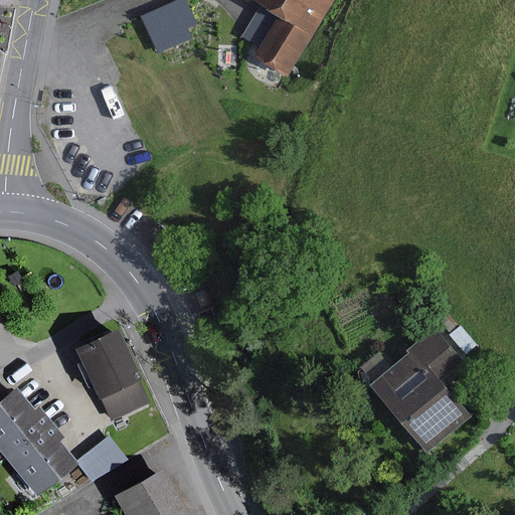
[(206,30),(189,0),(165,0),(161,2),(160,0),(145,0),(127,6),(98,21),(109,42),(101,46),(121,83),(60,115),(74,140),(76,139),(79,145),(81,143),(95,167),(99,165),(112,190),(152,170),(144,155),(247,101),(219,46),(222,45),(213,27),(206,30)]
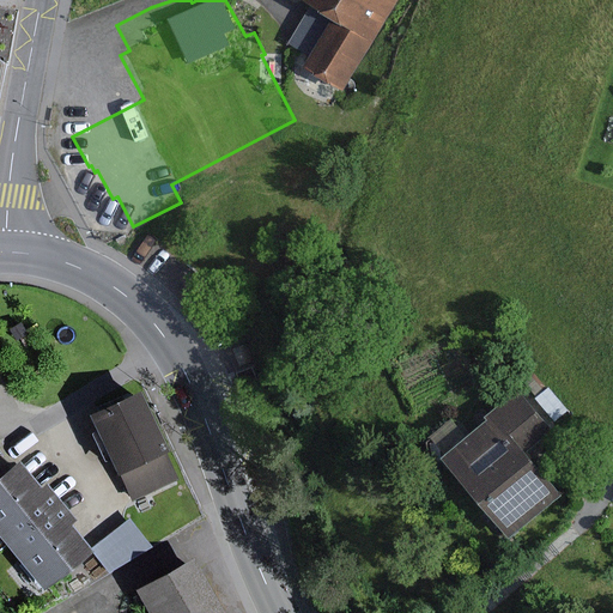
[(400,0),(303,0),(334,19),(304,67),(344,91),(400,0)]
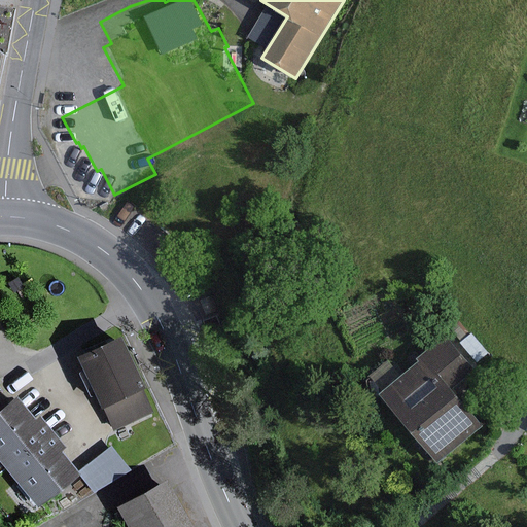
[(489,353),(471,334),(460,344),(477,363),(489,353)]
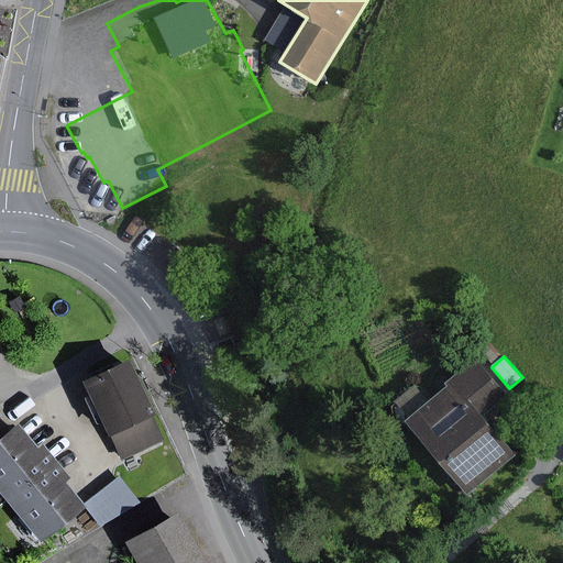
[(448,387),(406,422),(467,496),(516,455),(483,416),(507,396),(476,359),(445,384),(448,387)]
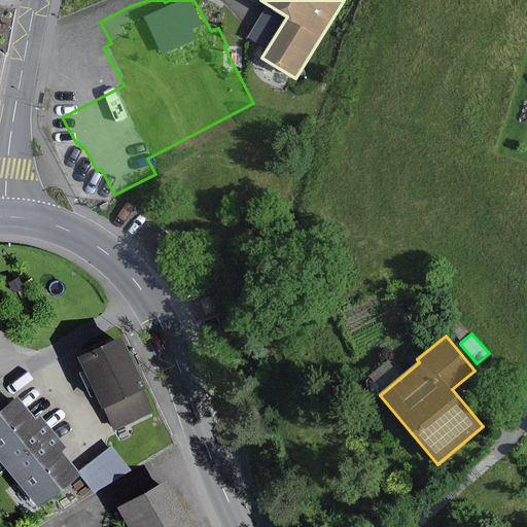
[(150,413),(114,338),(71,358),(96,410),(100,408),(111,431),(150,413)]
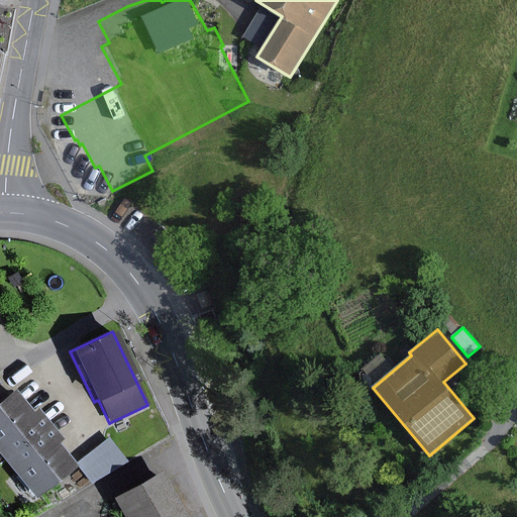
[(0,457),(0,458),(45,422),(34,408),(28,413),(11,391),(0,398),(0,457)]
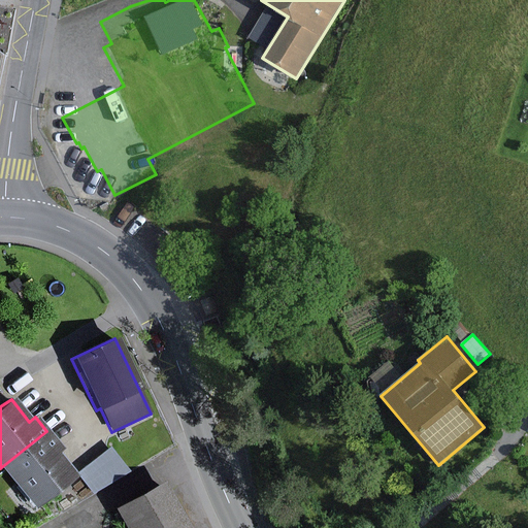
[(32,507),(72,476),(55,453),(60,449),(46,431),(0,468),(32,507)]
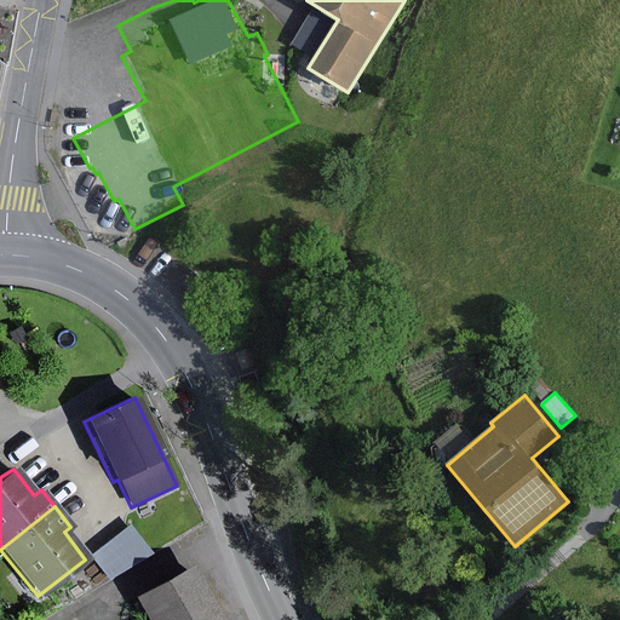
[(92,554),(112,579),(145,551),(126,527),(92,554)]
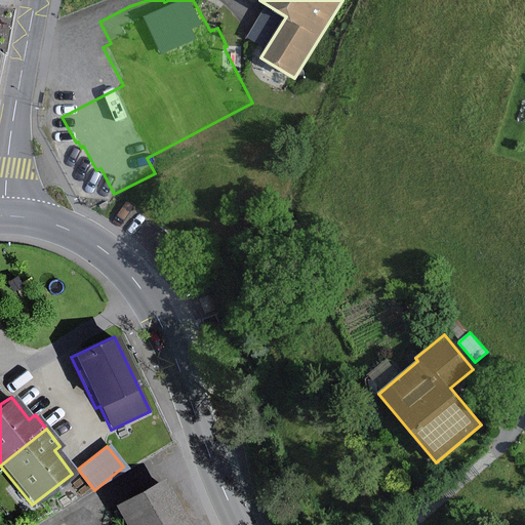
[(188,524),(162,479),(112,507),(122,524),(188,524)]
